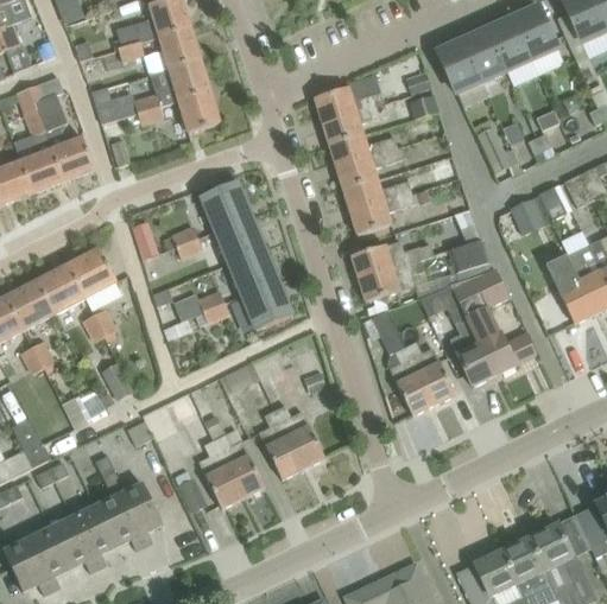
[(0,0),(0,36),(6,50),(13,72),(31,65),(23,43),(17,45),(8,25),(16,23),(8,4),(17,0),(0,0)]
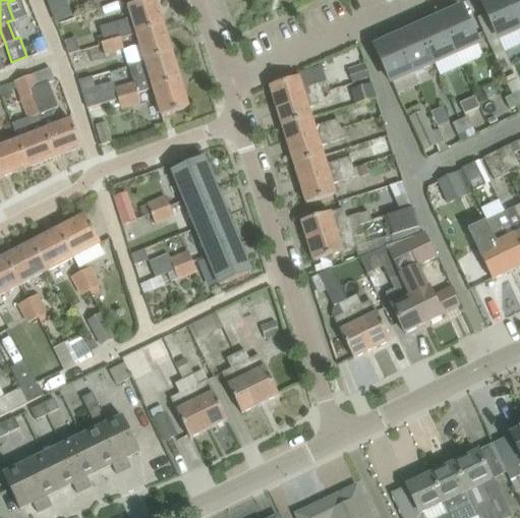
[(120,37),(135,32),(164,23),(156,0),(140,0),(127,4),(130,14),(99,25),(105,42),(120,37)]
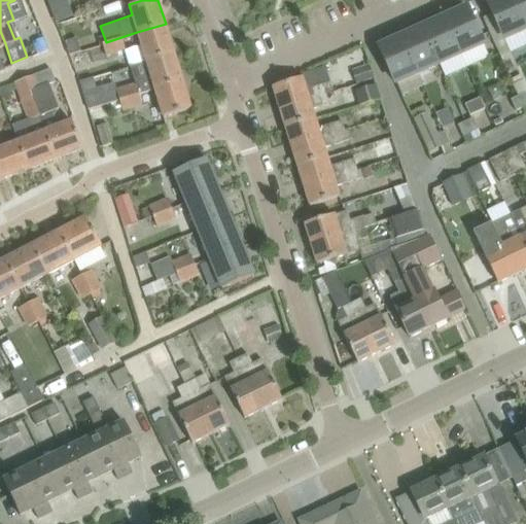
[(525,27),(525,26),(514,0),(488,0),(503,37),(525,27)]
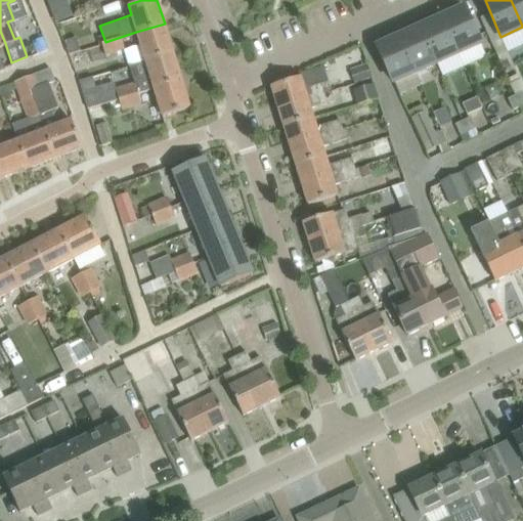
[(511,0),(522,26),(522,0),(511,0)]
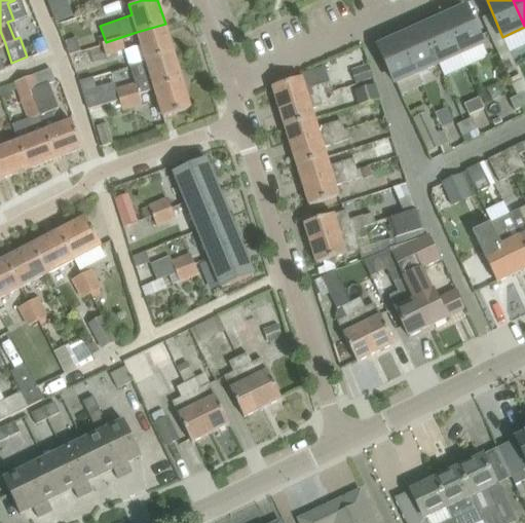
[(465,5),(443,15),(459,51),(482,42),(465,5)]
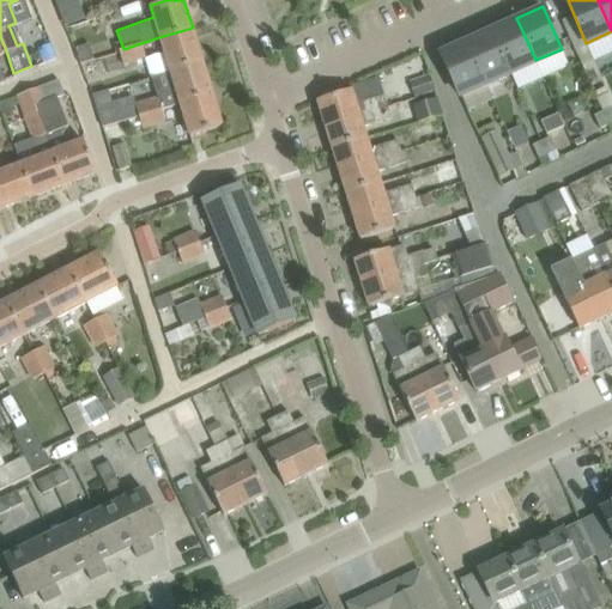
[(516,18),(492,29),(510,72),(535,60),(516,18)]
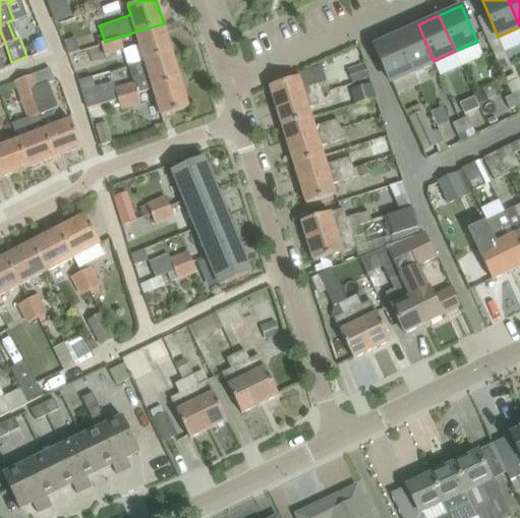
[(135,32),(143,59),(172,51),(164,23),(135,32)]
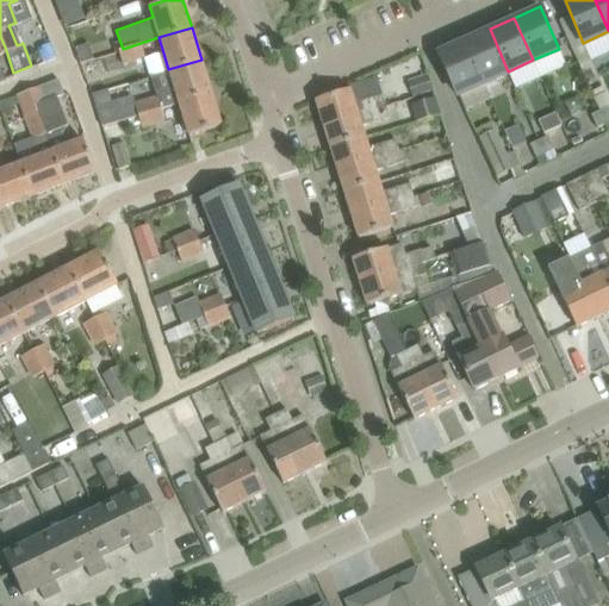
[(490,29),(465,41),(484,82),(508,72),(490,29)]
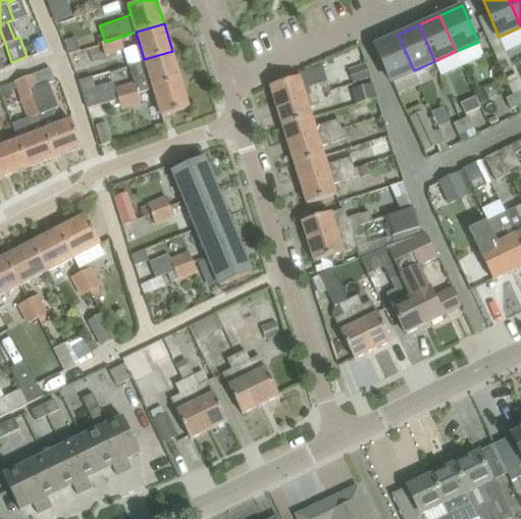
[(64,39),(69,53),(81,50),(75,35),(64,39)]
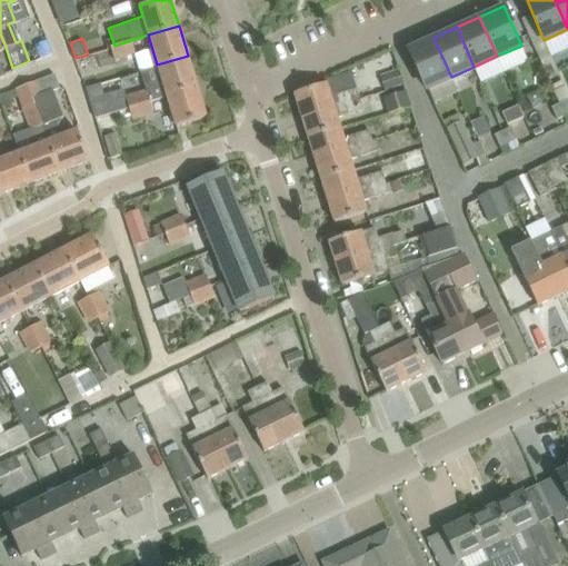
[(451,77),(434,38),(409,48),(427,88),(451,77)]
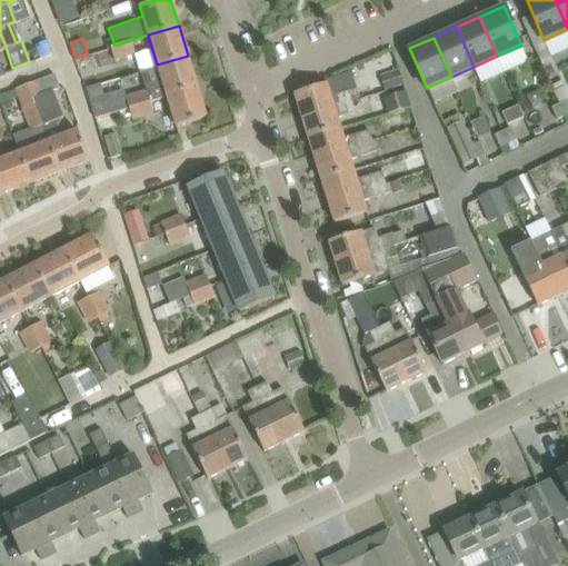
[(48,40),(37,45),(41,57),(52,51),(48,40)]
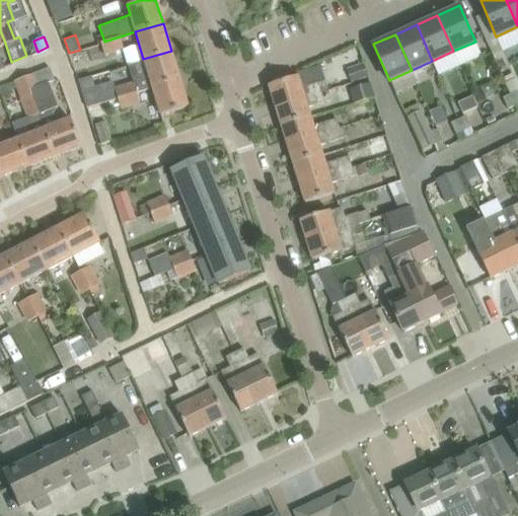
[(101,43),(104,53),(124,47),(120,37),(104,42),(101,43)]
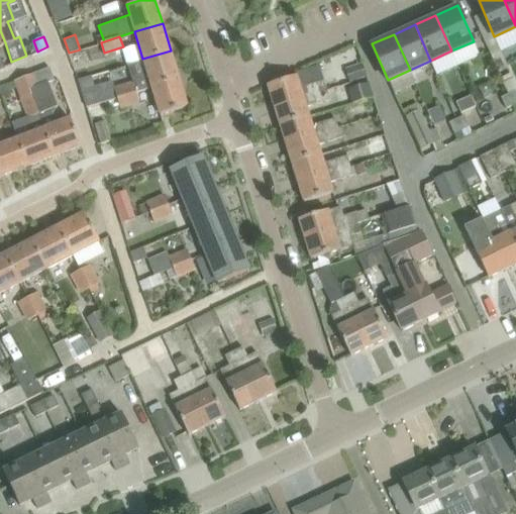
[(87,105),(117,96),(179,77),(171,50),(142,59),(126,64),(132,80),(114,85),(113,82),(96,87),(92,74),(78,78),(87,105)]
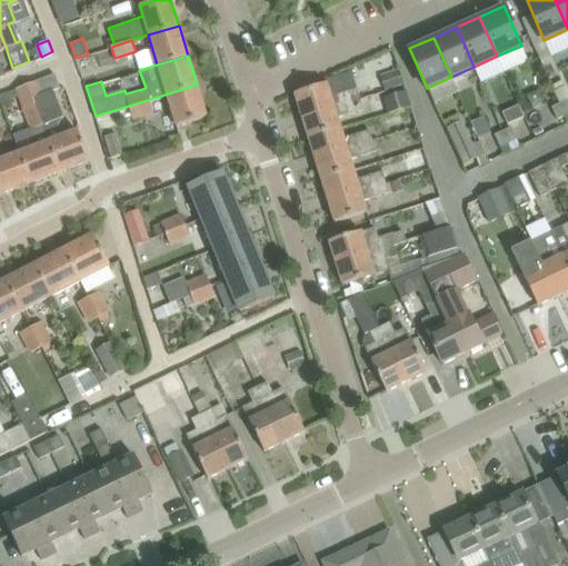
[(398,68),(380,73),(385,88),(404,81),(398,68)]
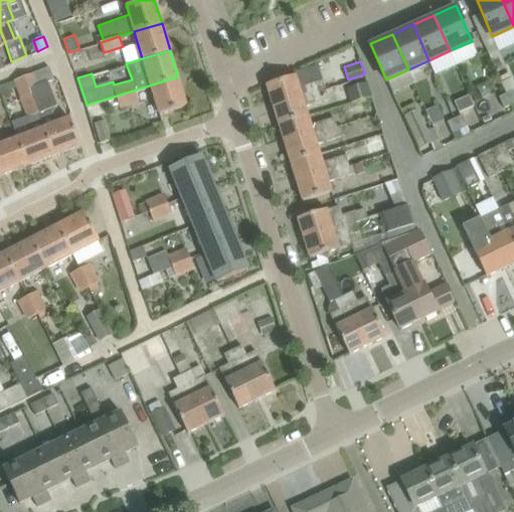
[(24,74),(25,78),(43,127),(53,154),(80,143),(69,117),(56,122),(51,112),(56,105),(47,79),(53,77),(48,65),(33,71),(24,74)]
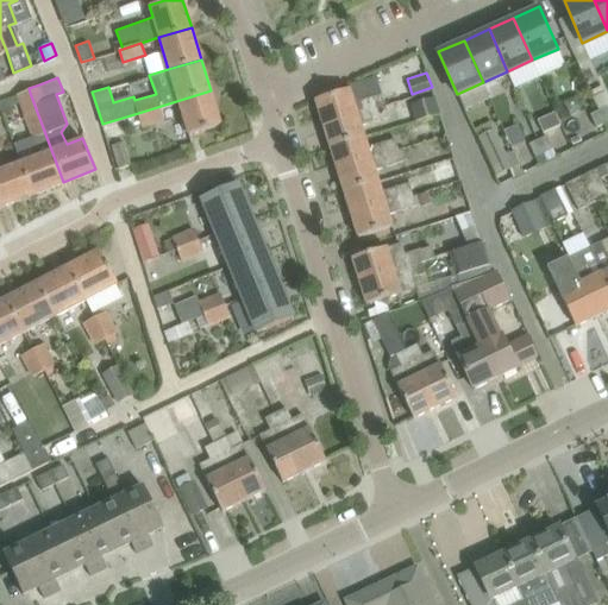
[(315,100),(323,123),(384,104),(381,92),(353,100),(350,89),(351,89),(350,87),(314,99),(315,100)]
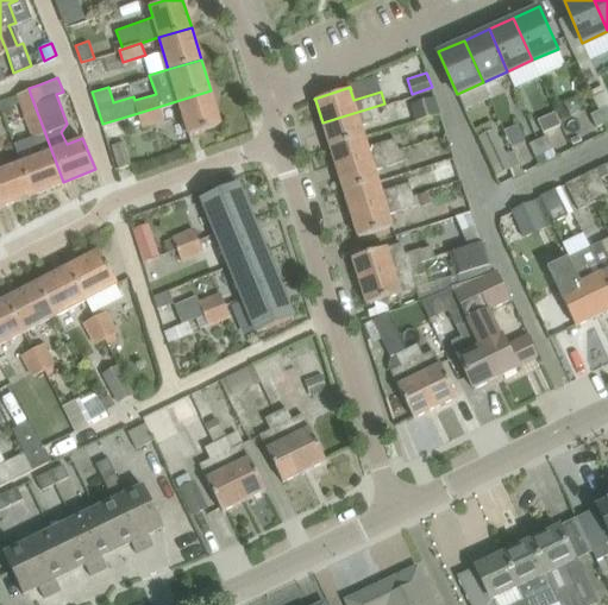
[(36,156),(20,162),(32,194),(63,182),(51,150),(44,132),(30,93),(29,88),(17,93),(18,98),(25,114),(32,134),(27,137),(36,156)]
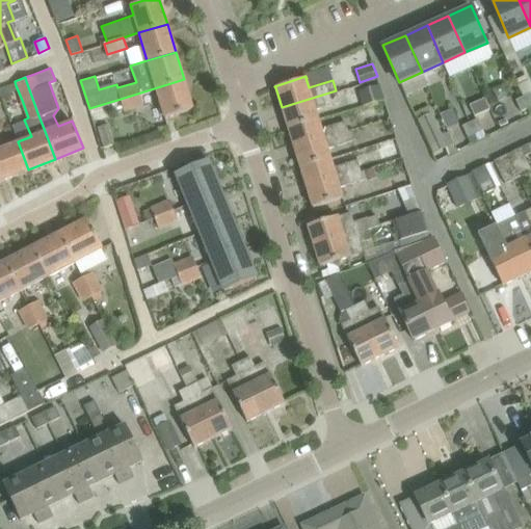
[(184,79),(121,99),(124,110),(159,99),(164,116),(192,108),(184,79)]
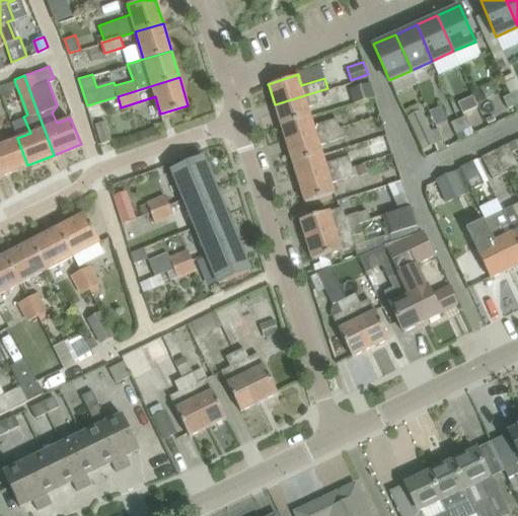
[(4,83),(0,85),(0,92),(1,95),(12,90),(8,81),(4,83)]
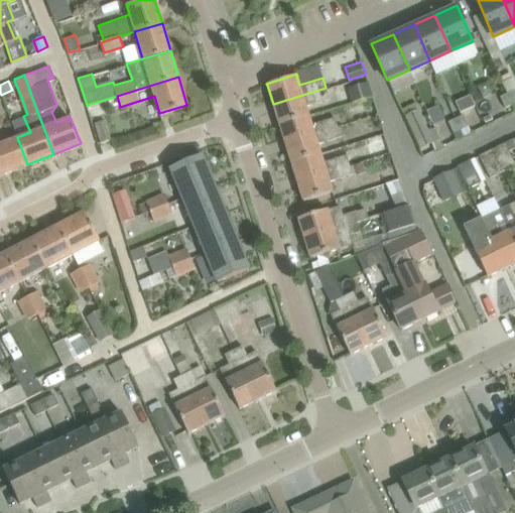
[(338,90),(342,104),(372,95),(368,81),(338,90)]
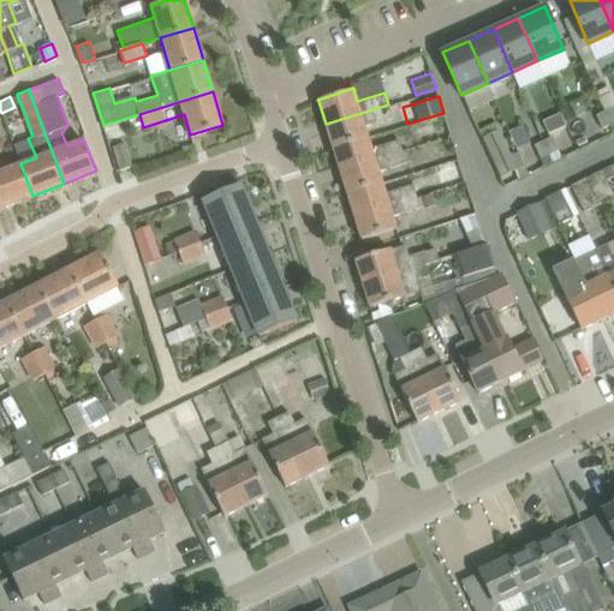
[(326,124),(333,147),(368,136),(364,124),(392,115),(388,105),(326,124)]
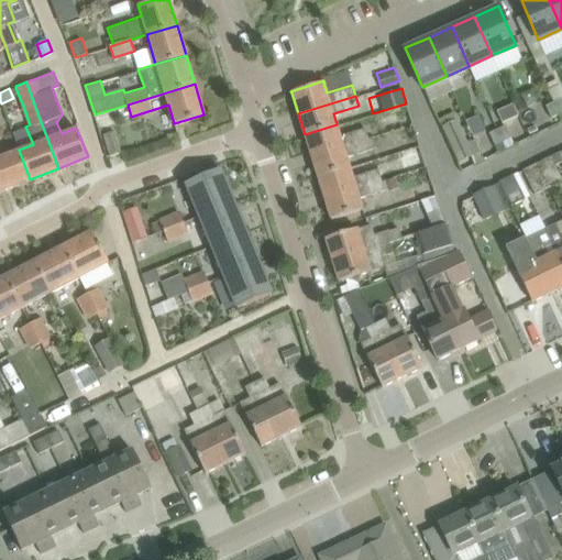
[(561,99),(561,96),(552,99),(558,111),(561,109),(561,99)]
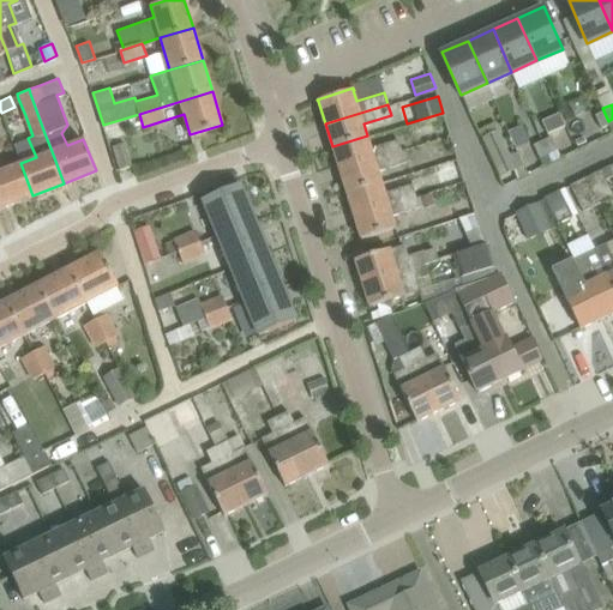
[(608,121),(602,108),(594,112),(600,126),(608,121)]
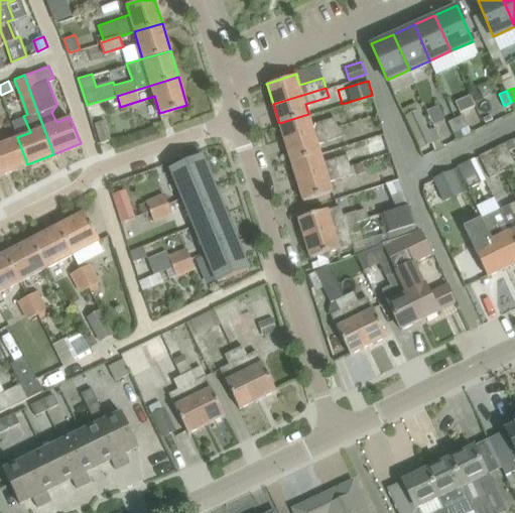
[(433,124),(444,118),(437,103),(426,108),(433,124)]
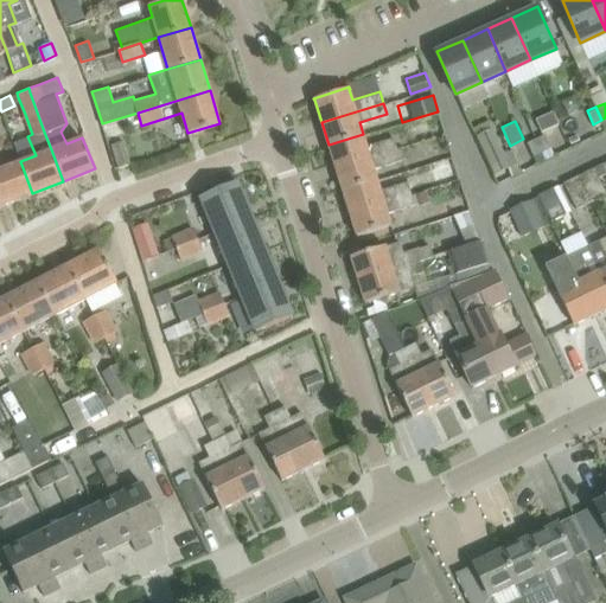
[(544,133),(535,136),(541,149),(550,146),(544,133)]
